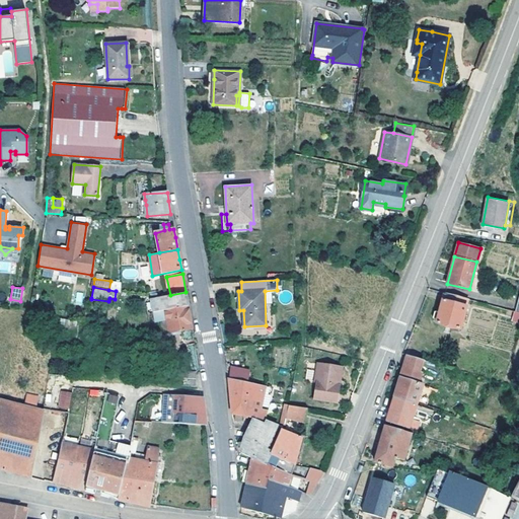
[(76,292),(75,304),(81,305),(83,293),(76,292)]
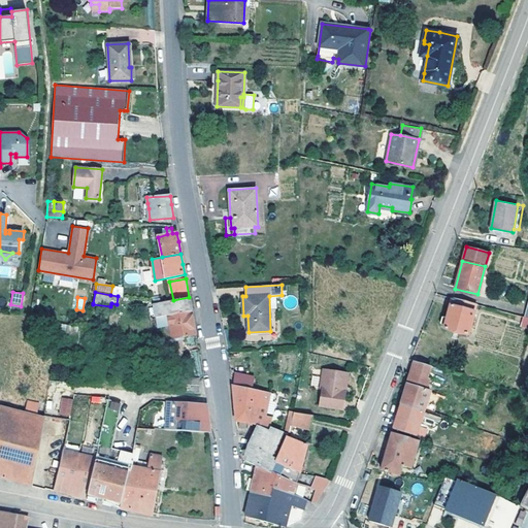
[(190,302),(189,297),(173,300),(155,303),(157,316),(191,309),(190,302)]
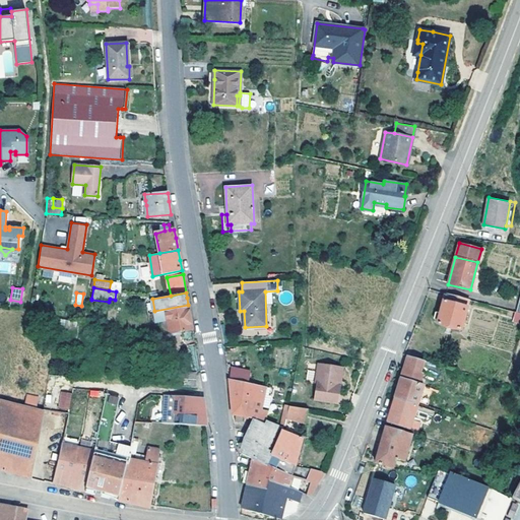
[(469,299),(446,293),(441,313),(437,312),(435,319),(439,320),(438,323),(461,330),(469,299)]
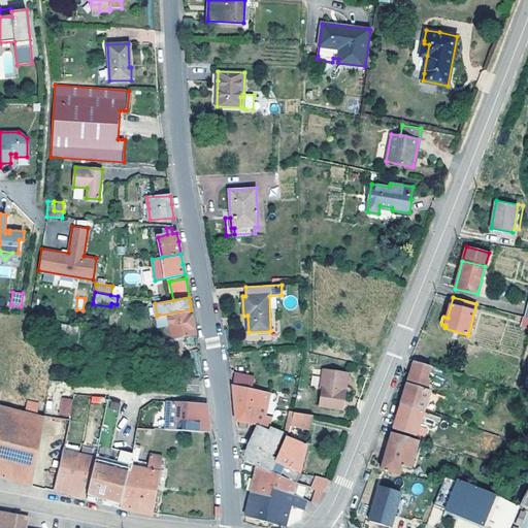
[(196,334),(191,309),(157,316),(157,317),(159,327),(163,326),(170,325),(172,337),(173,338),(196,334)]
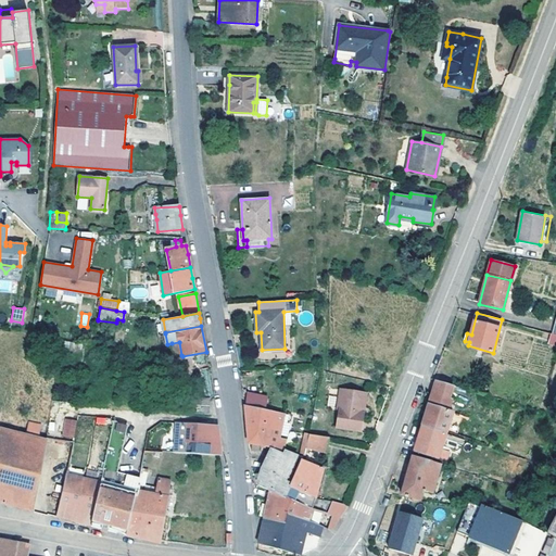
[(83,343),(63,341),(62,352),(81,354),(83,343)]
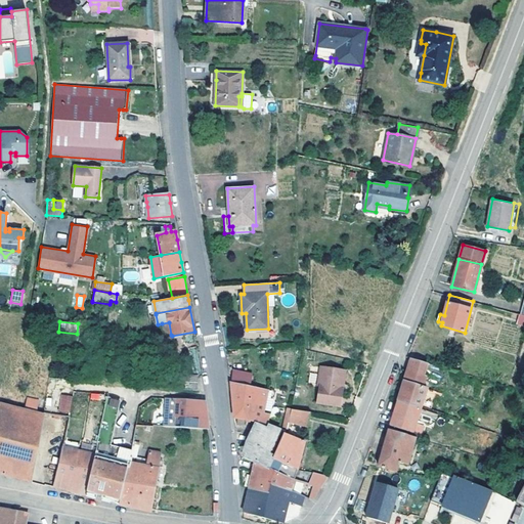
[(169,322),(162,323),(164,336),(171,335),(169,322)]
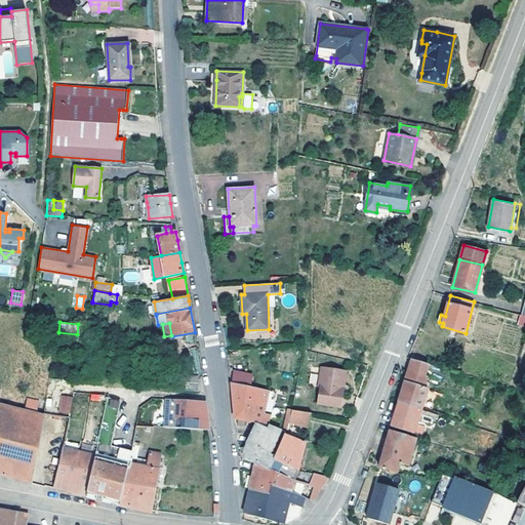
[(405,380),(419,386),(422,375),(425,376),(429,364),(412,359),(405,380)]
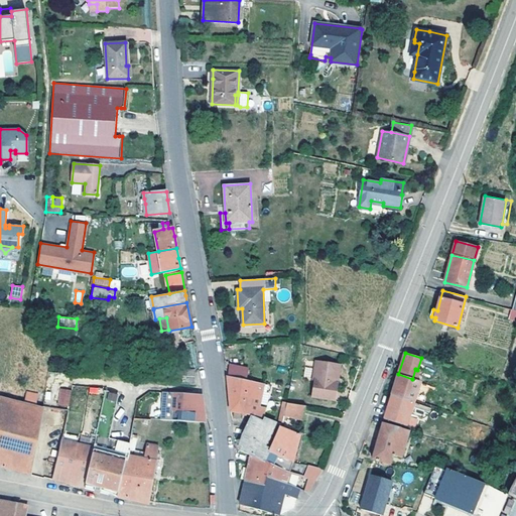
[(331,383),(333,364),(315,362),(312,380),(314,381),(312,397),(332,399),(334,383),(331,383)]
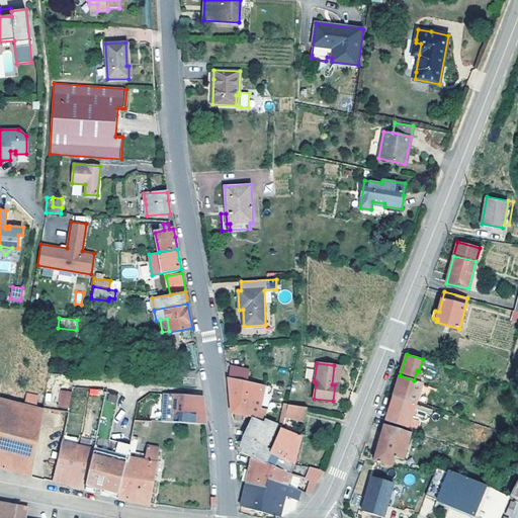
[(182,369),(181,384),(195,385),(196,370),(182,369)]
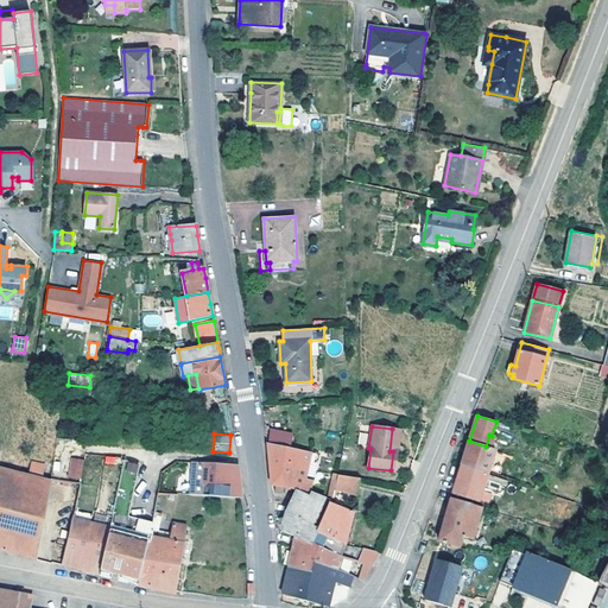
[(486,447),(469,441),(467,451),(462,466),(488,473),(496,449),(492,448),(486,447)]
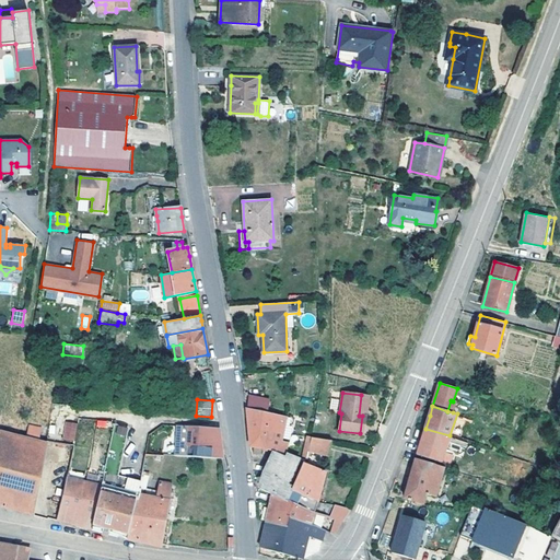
[(287,417),(247,408),(249,426),(252,446),(272,450),(284,455),(284,453),(288,442),(281,440),(287,417)]
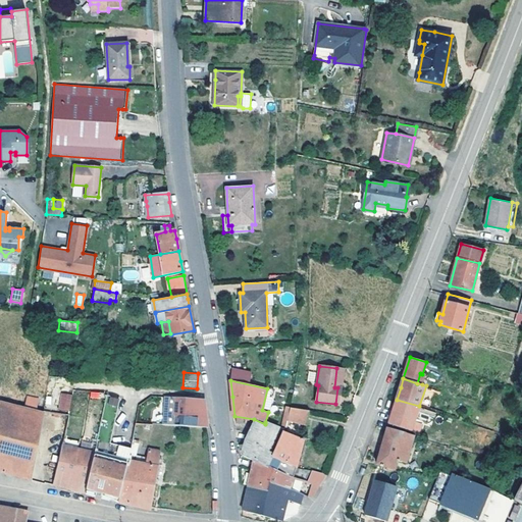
[(72,395),(62,393),(59,409),(69,411),(72,395)]
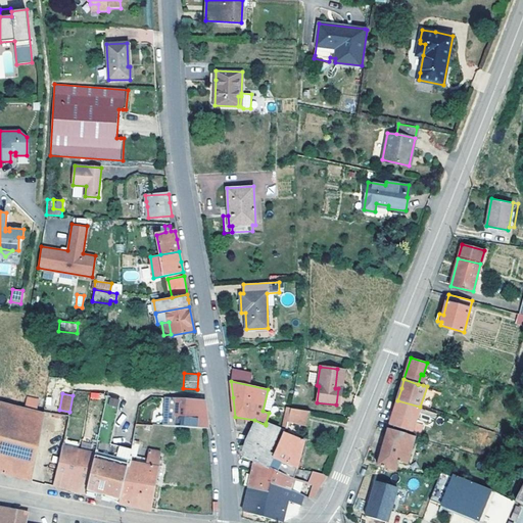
[(131,448),(124,447),(121,447),(109,443),(120,398),(107,396),(99,433),(97,444),(87,492),(96,494),(95,496),(102,498),(103,496),(119,503),(131,448)]
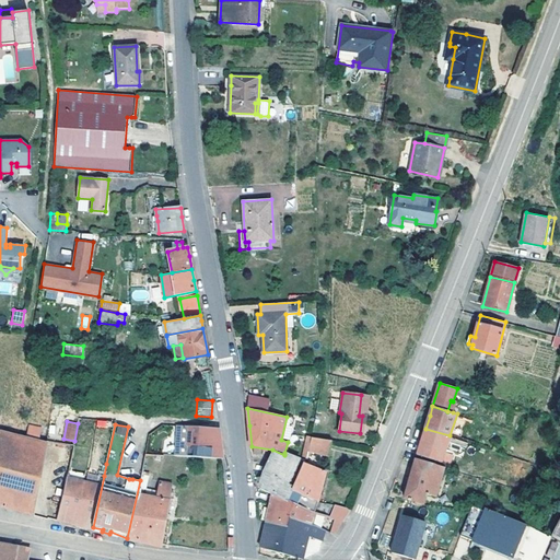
[(27,439),(0,431),(0,505),(9,508),(28,513),(33,514),(46,443),(39,442),(41,434),(42,428),(30,426),(27,439)]
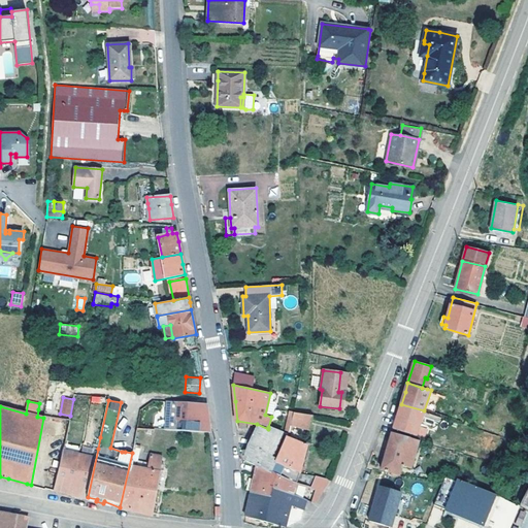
[(205,411),(205,403),(168,401),(165,429),(210,432),(209,421),(208,411),(205,411)]
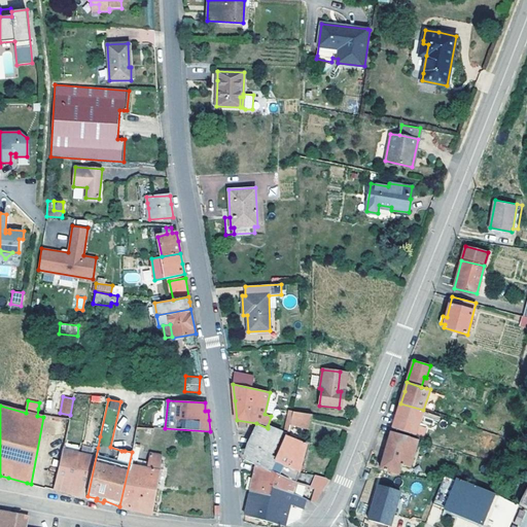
[(419,425),(423,410),(400,403),(395,419),(393,427),(423,437),(426,427),(419,425)]
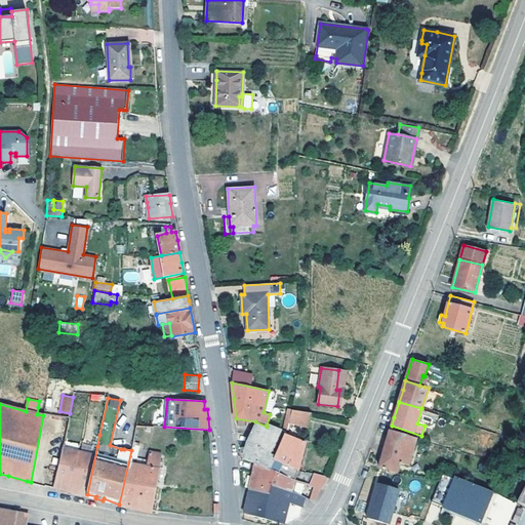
[(312,413),(291,410),(289,421),(309,427),(312,413)]
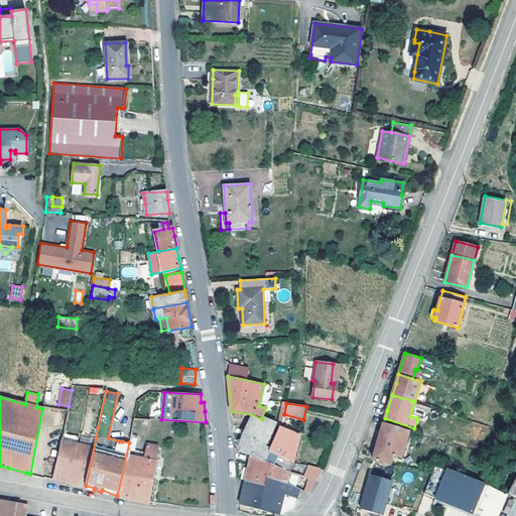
[(245,436),(269,447),(279,426),(280,424),(263,416),(262,419),(251,414),(250,415),(253,417),(249,426),(247,430),(245,436)]
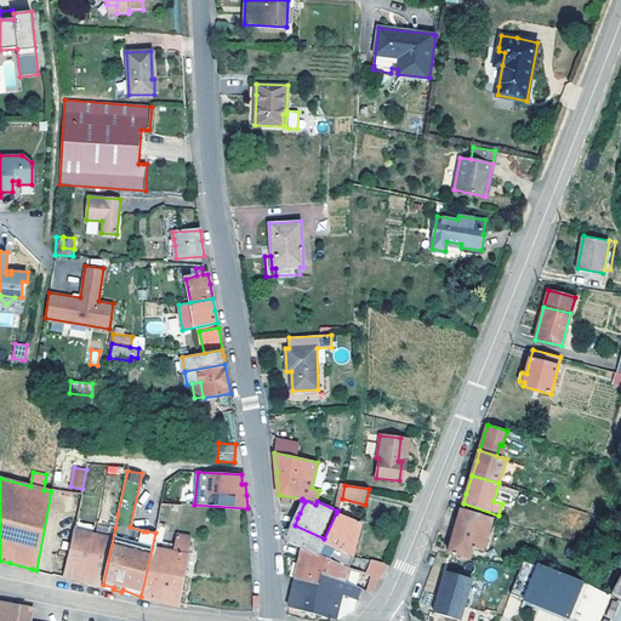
[(152,503),(147,531),(155,533),(157,529),(161,505),(152,503)]
